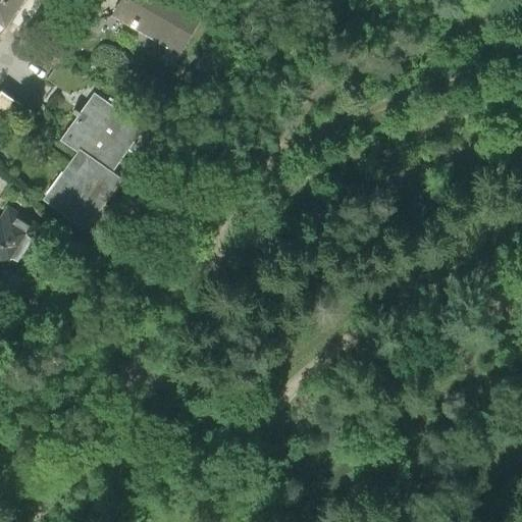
[(0,0),(0,24),(4,27),(20,0),(0,0)]
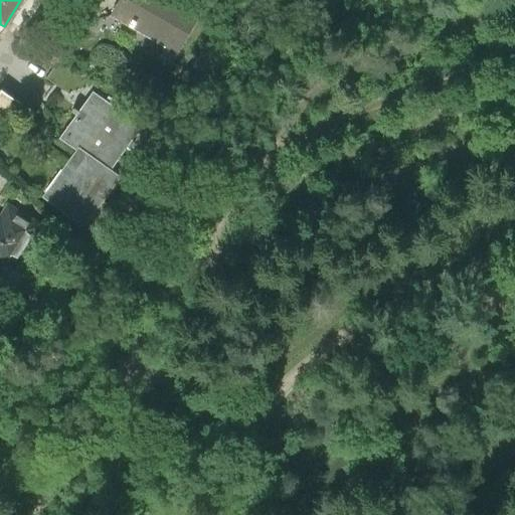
[(204,6),(192,0),(115,0),(107,16),(176,55),(204,6)]
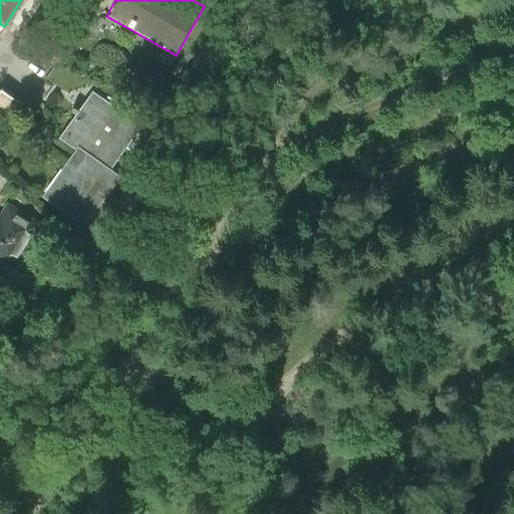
[(0,119),(7,125),(24,100),(5,86),(0,93),(0,119)]
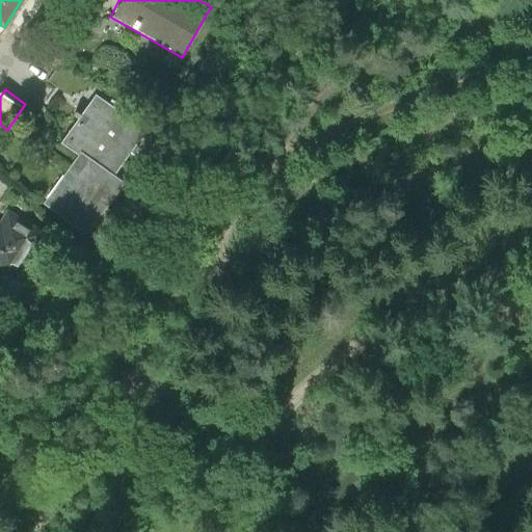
[(59,142),(77,155),(42,206),(86,238),(125,184),(113,176),(145,129),(95,94),(59,142)]
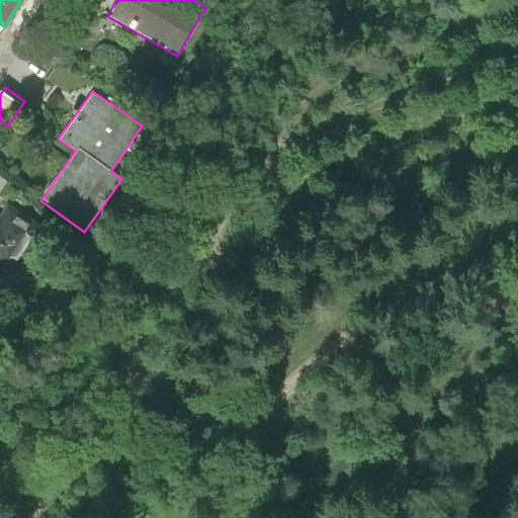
[(0,270),(15,279),(46,225),(4,201),(0,208),(0,270)]
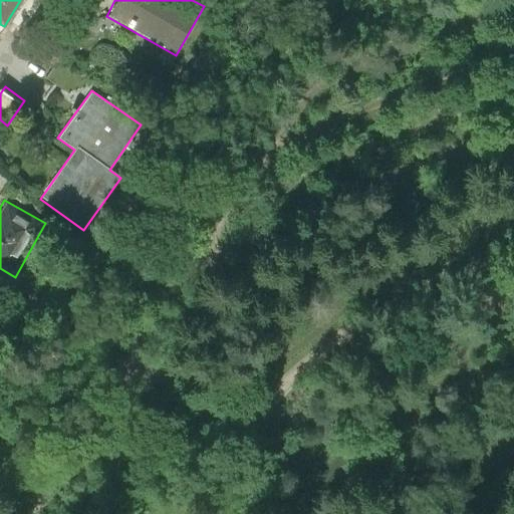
All buildings are outlined.
